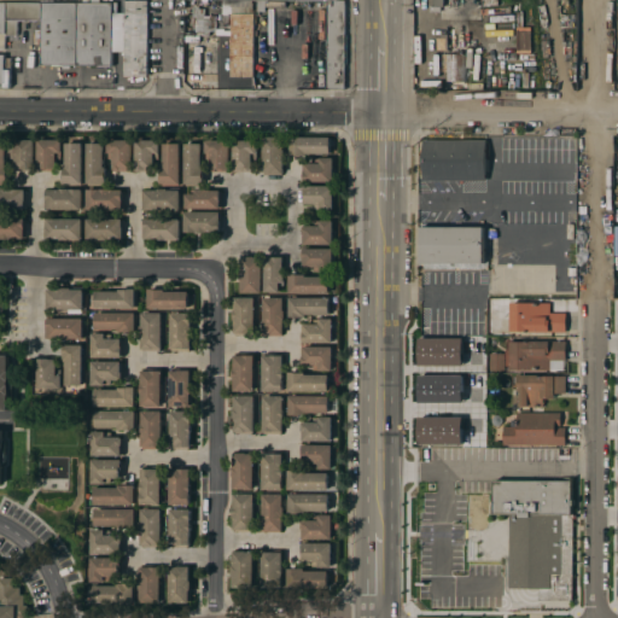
[(79,3),(92,3),(92,0),(101,0),(101,3),(115,3),(114,51),(112,51),(112,66),(98,66),(98,65),(79,64),(79,3)]
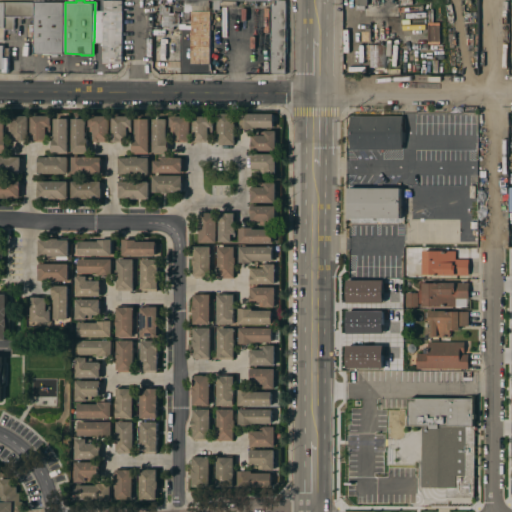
[(95,2),(97,2),(97,10),(101,10),(101,0),(123,0),(123,63),(103,63),(103,42),(94,42),(95,2)]
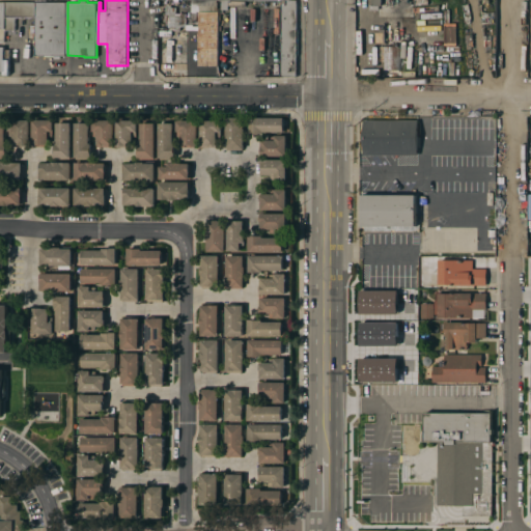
[(218,0),(218,11),(219,11),(219,14),(219,65),(198,65),(198,0),(218,0)]
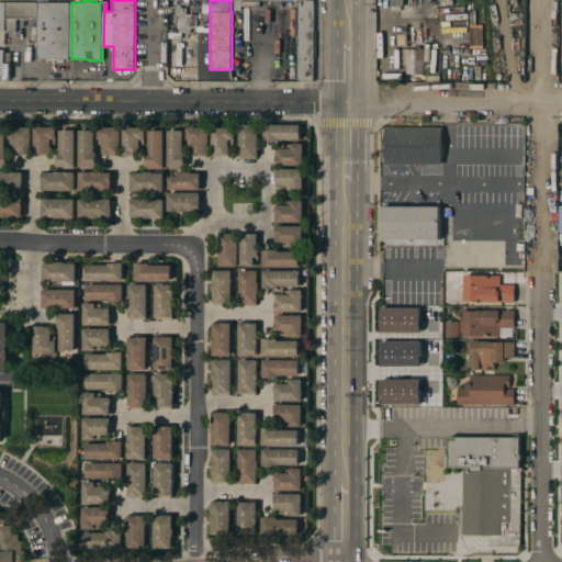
[(395,1),(395,0),(409,0),(409,1),(409,2),(414,2),(415,10),(408,10),(408,6),(404,6),(401,6),(401,10),(392,10),(392,6),(395,6),(395,1)]
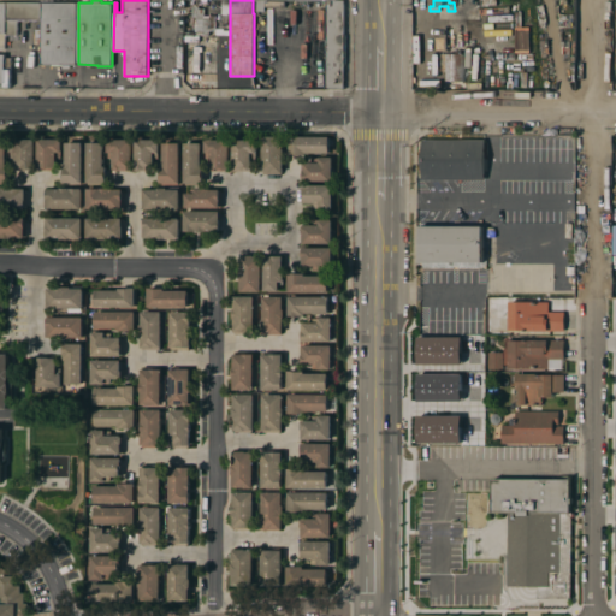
[(344,34),(347,34),(347,64),(344,64),(344,89),(329,89),(329,1),(344,1),(344,34)]
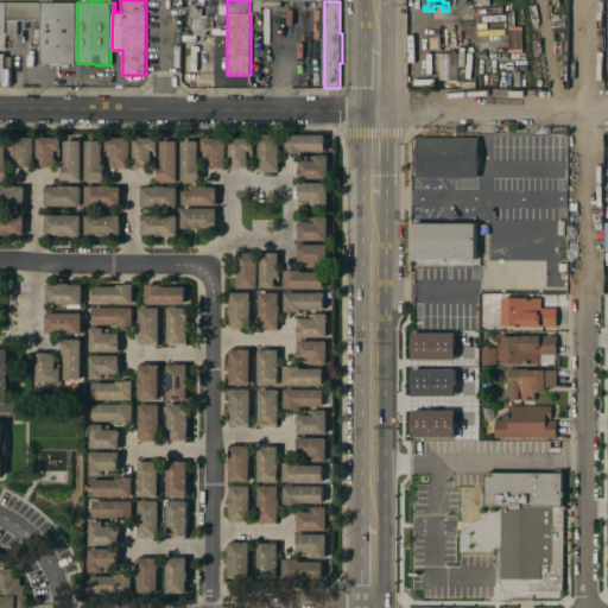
[(17,35),(7,35),(7,2),(43,2),(43,19),(17,19),(17,26),(17,35)]
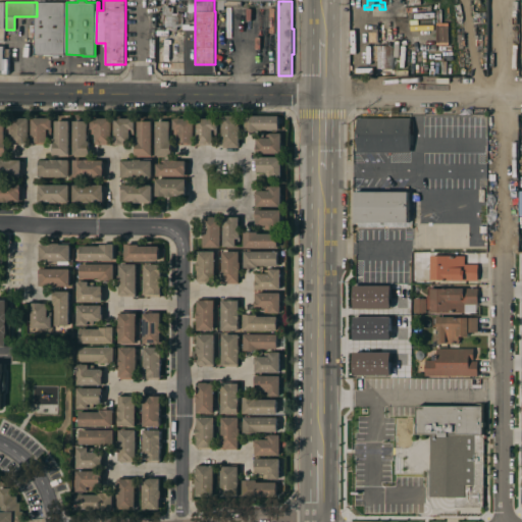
[(60,54),(60,57),(54,57),(54,55),(37,55),(37,16),(37,2),(66,2),(66,54),(60,54)]
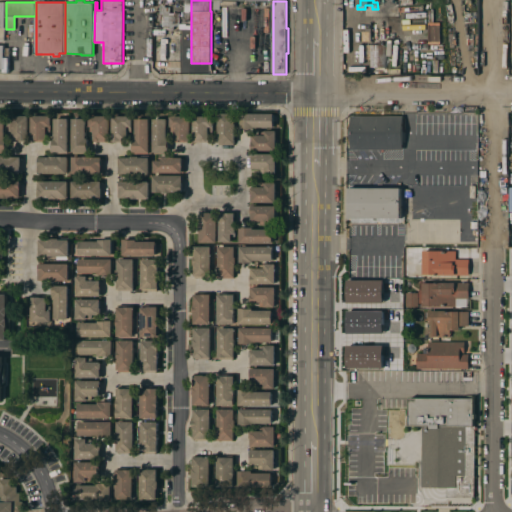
[(170,7),(170,13),(180,13),(180,24),(160,24),(160,5),(166,5),(166,7),(170,7)]
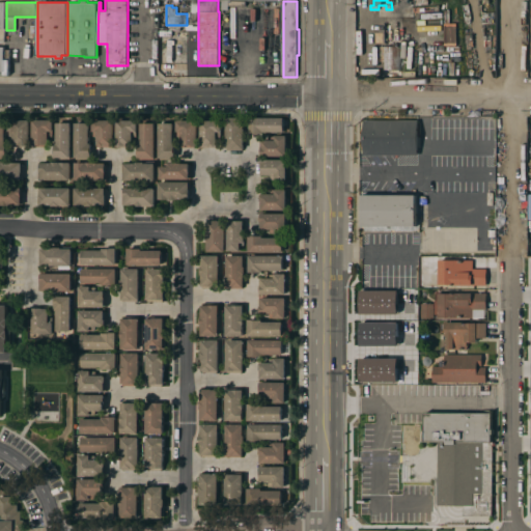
[(0,75),(8,75),(8,59),(3,59),(4,46),(0,46),(0,75)]
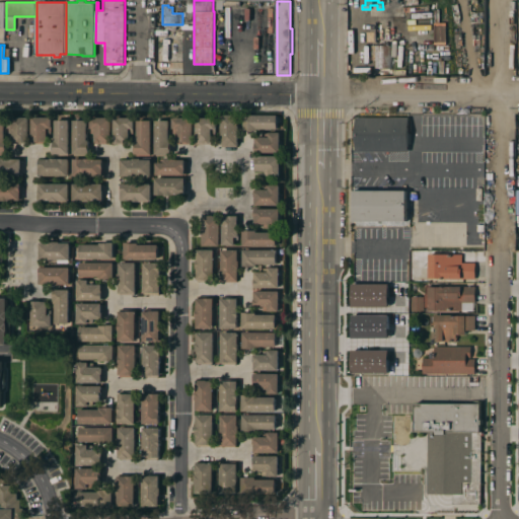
[(390,45),(391,68),(376,68),(376,60),(372,60),(371,46),(390,45)]
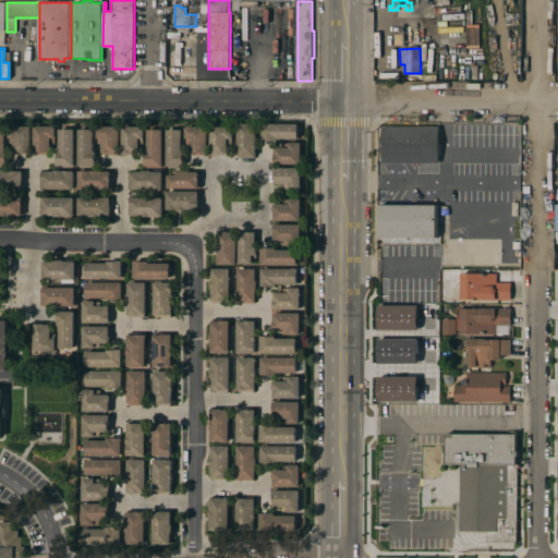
[(239,123),(259,123),(259,136),(257,136),(257,143),(256,143),(256,155),(239,155),(239,123)]
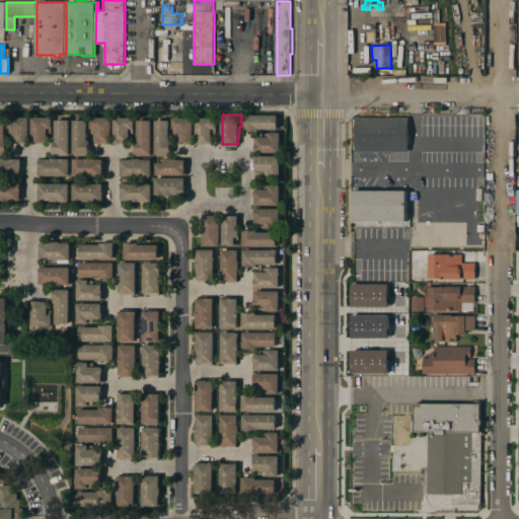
[(279,115),(279,129),(258,129),(258,131),(253,130),(253,131),(244,131),(244,115),(279,115)]
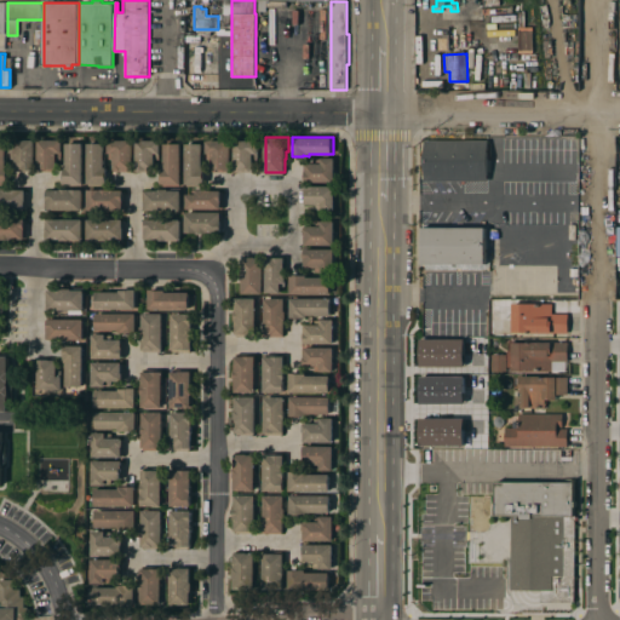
[(35,170),(24,170),(24,168),(16,168),(16,153),(11,153),(11,139),(34,139),(35,170)]
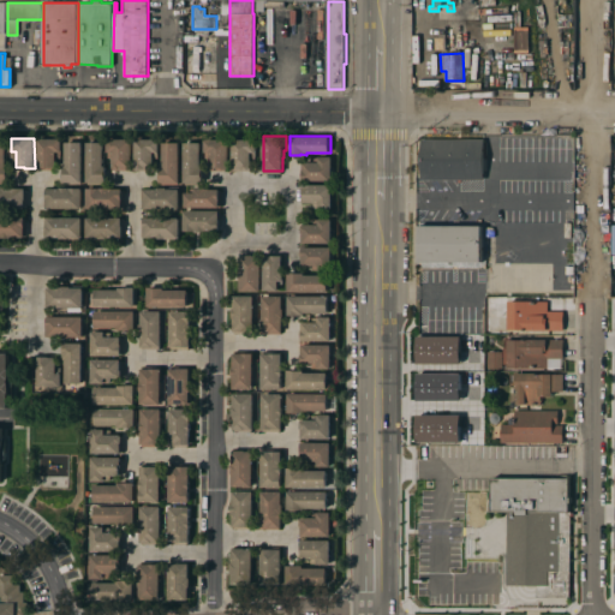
[(39,138),(63,138),(61,157),(57,157),(57,169),(40,169),(40,168),(37,168),(39,138)]
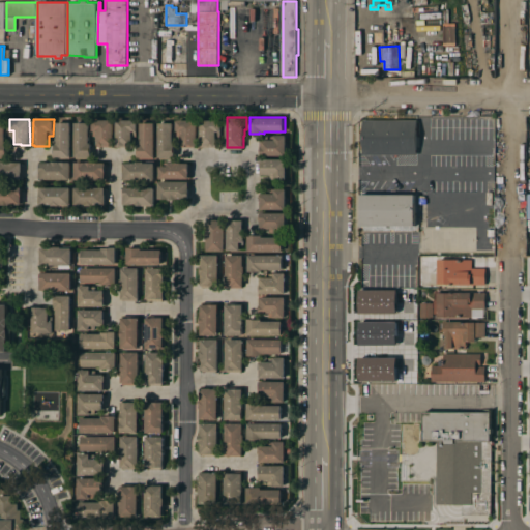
[(113,144),(112,144),(112,146),(98,146),(98,144),(97,144),(97,136),(93,136),(94,130),(93,130),(93,119),(114,119),(113,144)]
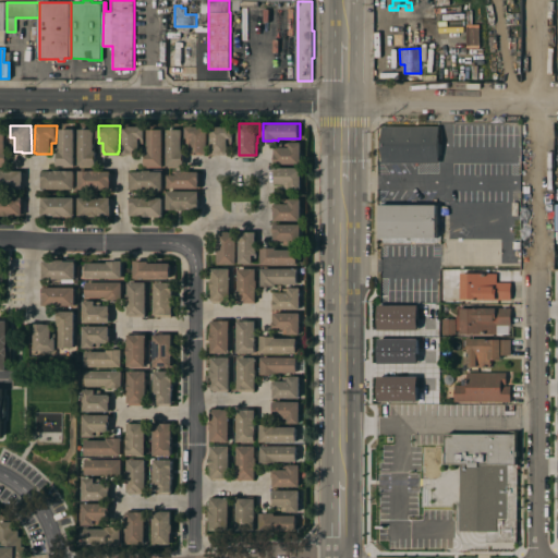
[(123,125),(145,126),(145,138),(144,138),(144,143),(140,143),(140,153),(137,153),(137,154),(124,154),(124,153),(122,153),(123,125)]
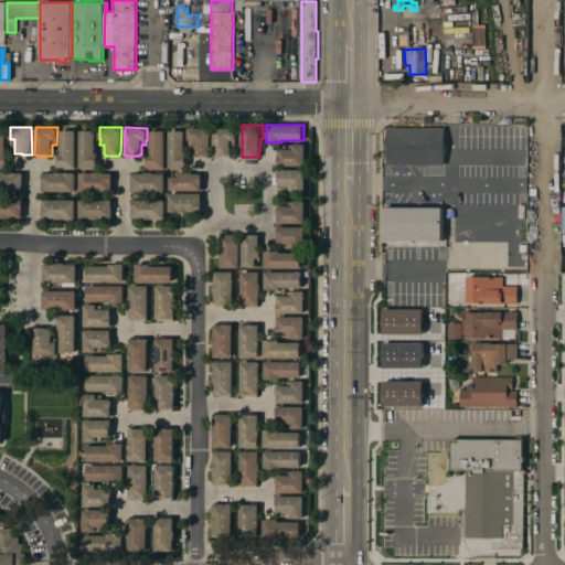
[(210,128),(211,156),(194,156),(194,153),(193,155),(193,145),(189,145),(189,139),(189,128),(210,128)]
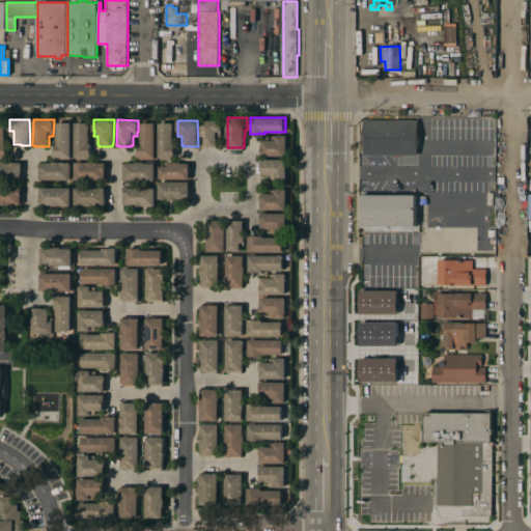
[(201,120),(222,120),(222,132),(221,132),(221,136),(217,136),(217,145),(216,145),(216,147),(202,147),(202,145),(200,145),(201,120)]
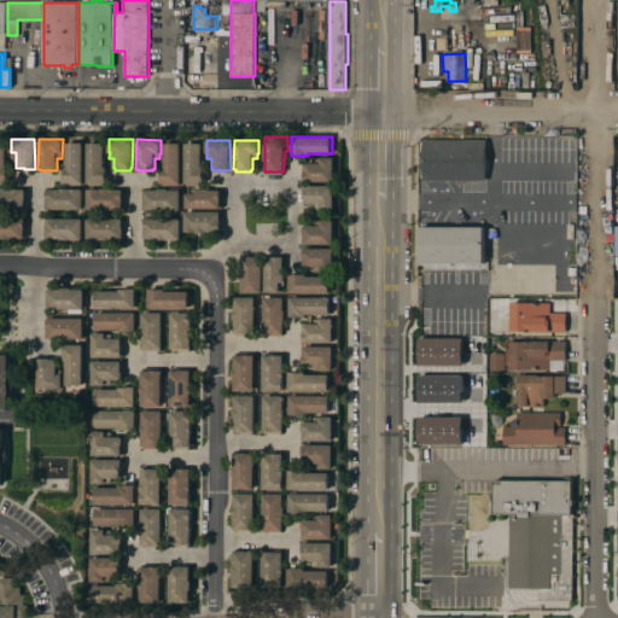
[(423,140),(487,140),(487,180),(423,180),(423,144),(423,140)]
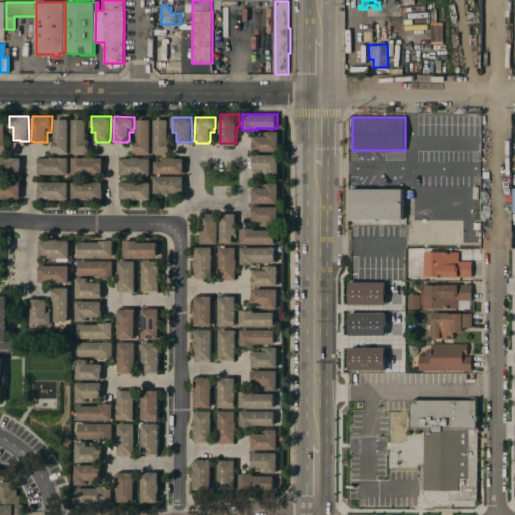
[(69,152),(67,152),(67,154),(54,153),(54,152),(52,152),(53,147),(53,139),(55,139),(55,119),(69,119),(69,152)]
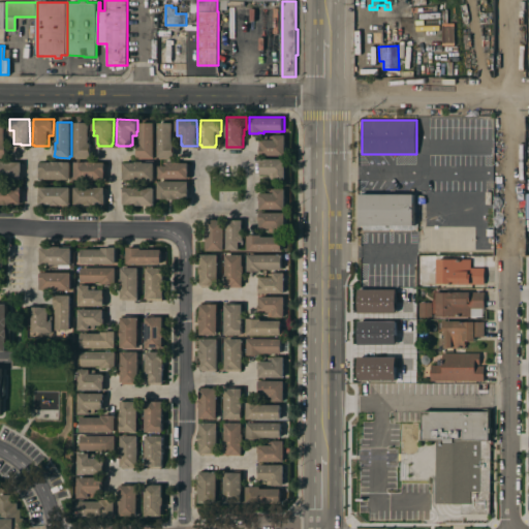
[(75,122),(89,122),(89,128),(90,128),(90,135),(89,135),(89,139),(90,139),(90,143),(91,143),(91,148),(92,148),(92,156),(91,156),(91,158),(76,158),(76,156),(75,156),(75,122)]
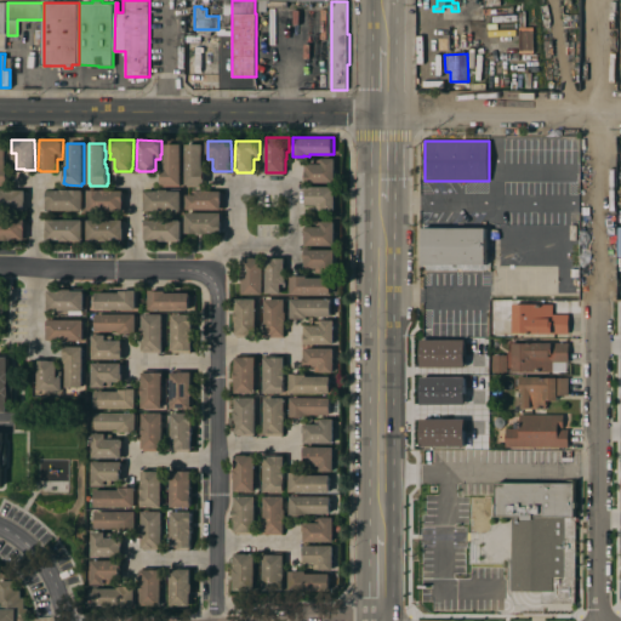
[(182,184),(181,184),(181,186),(165,186),(165,184),(161,184),(161,177),(163,177),(163,167),(165,167),(165,143),(182,143),(182,184)]
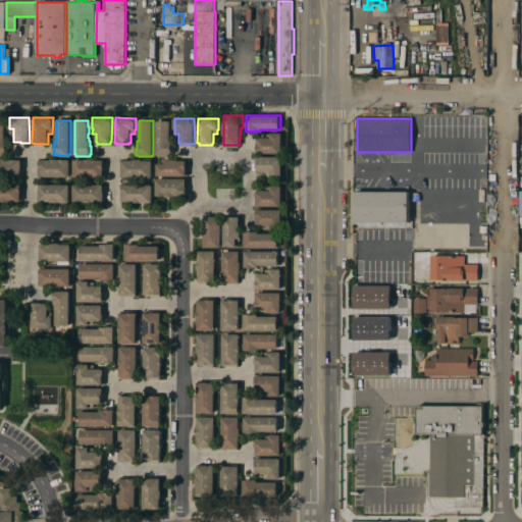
[(156,120),(170,120),(170,126),(171,126),(171,142),(172,142),(172,146),(172,156),(158,156),(158,155),(157,155),(156,120)]
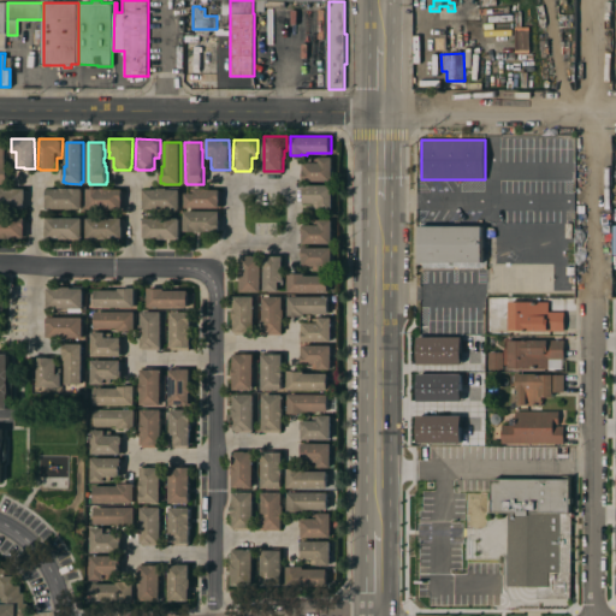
[(303,181),(303,170),(304,170),(304,161),(320,163),(320,157),(333,157),(333,181),(303,181)]
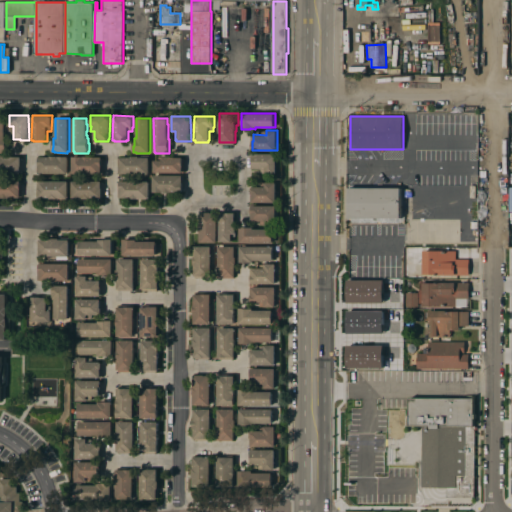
[(277,153),(277,174),(266,173),(266,172),(261,172),(261,169),(253,169),(253,168),(250,168),(251,155),(252,155),(252,153),(277,153)]
